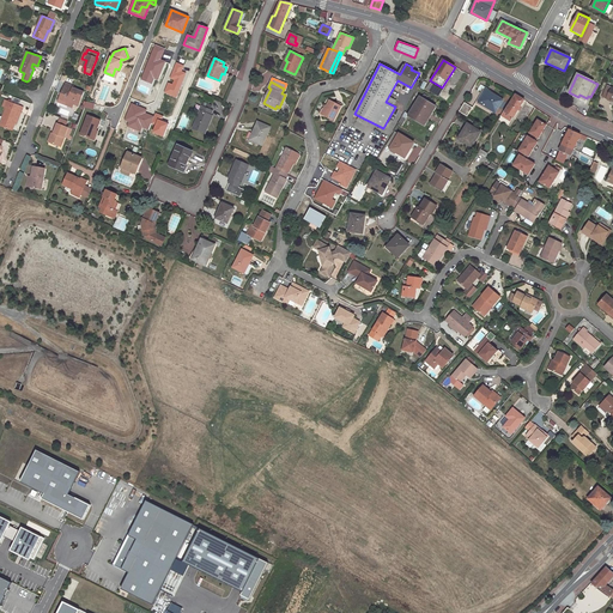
[(79,105),(84,92),(74,87),(74,86),(66,83),(62,90),(65,90),(64,93),(62,92),(60,98),(67,102),(66,104),(72,108),(74,103),(79,105)]
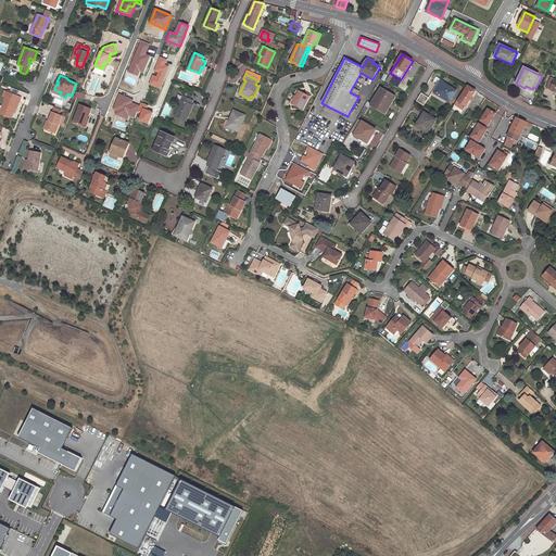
[(390,75),(387,80),(397,88),(401,83),(390,75)]
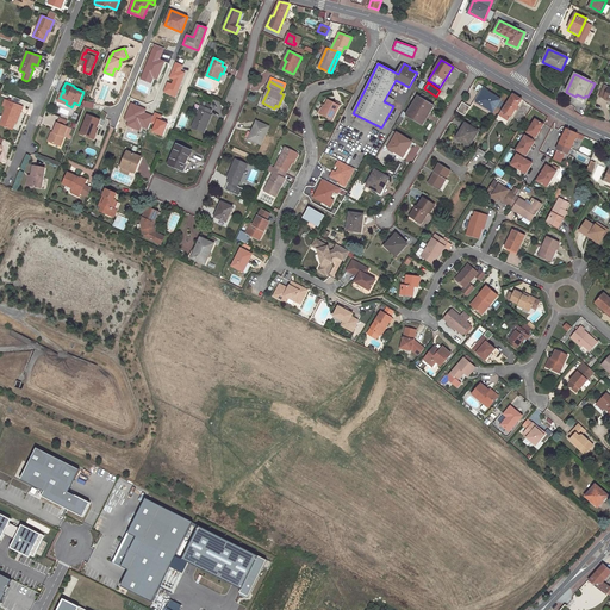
[(485,88),(477,101),(493,111),(500,100),(495,97),(496,94),(485,88)]
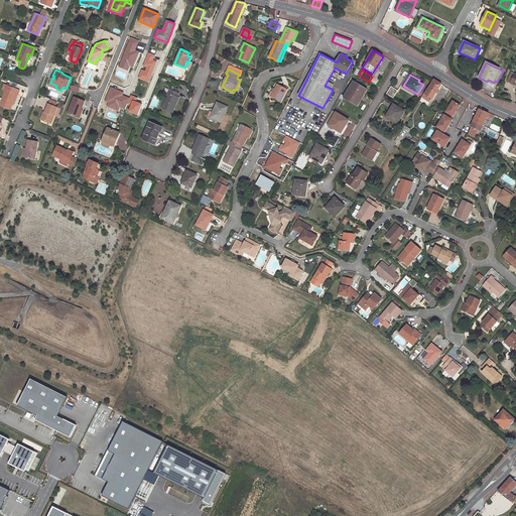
[(425,94),(431,98),(432,99),(441,84),(434,80),(425,94)]
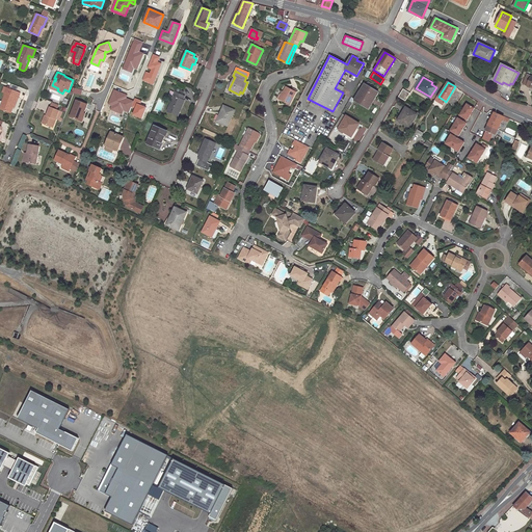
[(369,108),(372,103),(370,102),(376,91),(365,84),(354,100),(369,108)]
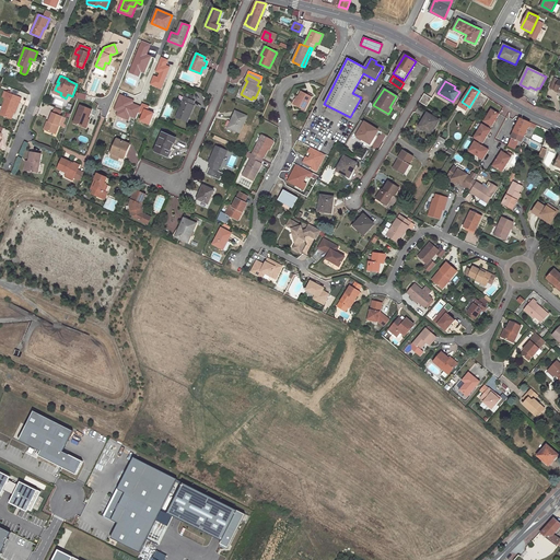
[(301,91),(298,96),(299,97),(295,105),(304,111),(312,96),(301,91)]
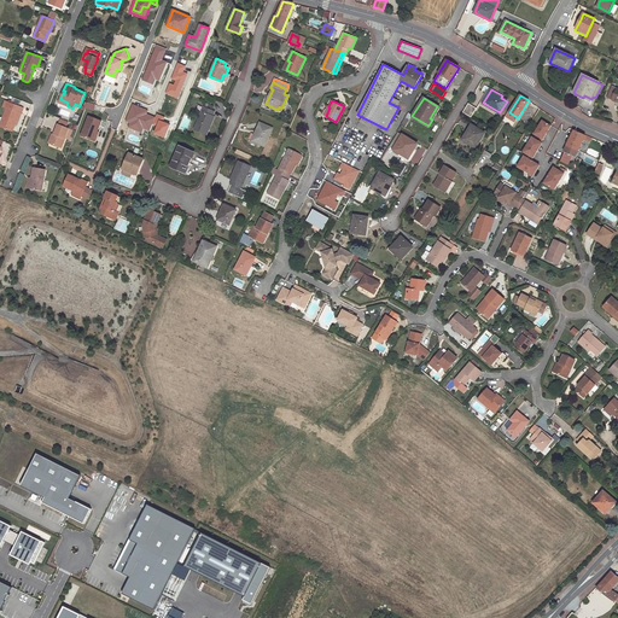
[(0,126),(12,130),(15,124),(19,114),(21,114),(23,108),(7,101),(5,108),(6,108),(0,124),(0,126)]
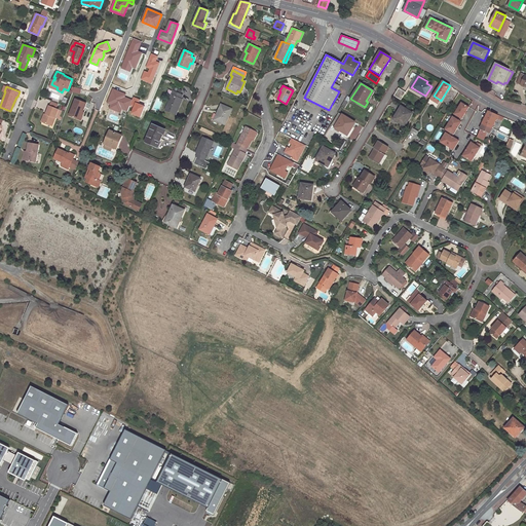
[(406,91),(399,87),(393,96),(401,100),(406,91)]
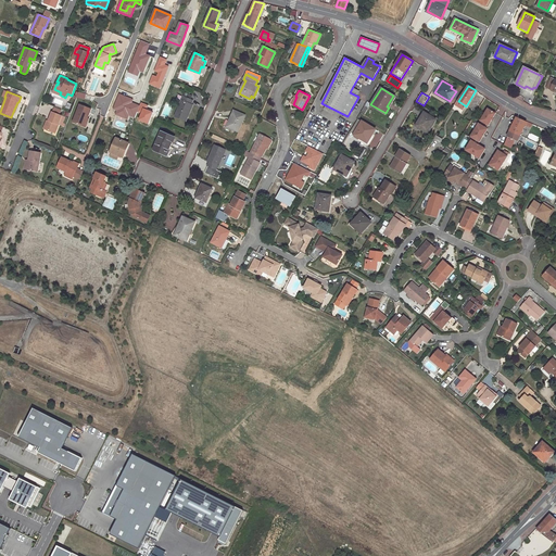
[(191,104),(192,100),(184,96),(175,115),(186,121),(190,111),(189,111),(191,104)]
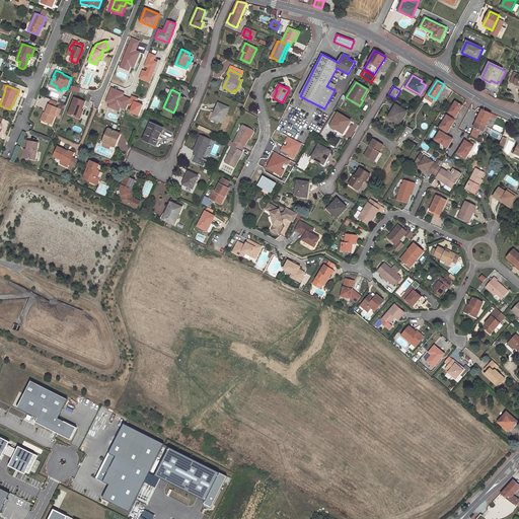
[(361,99),(363,100),(369,90),(367,89),(361,99)]
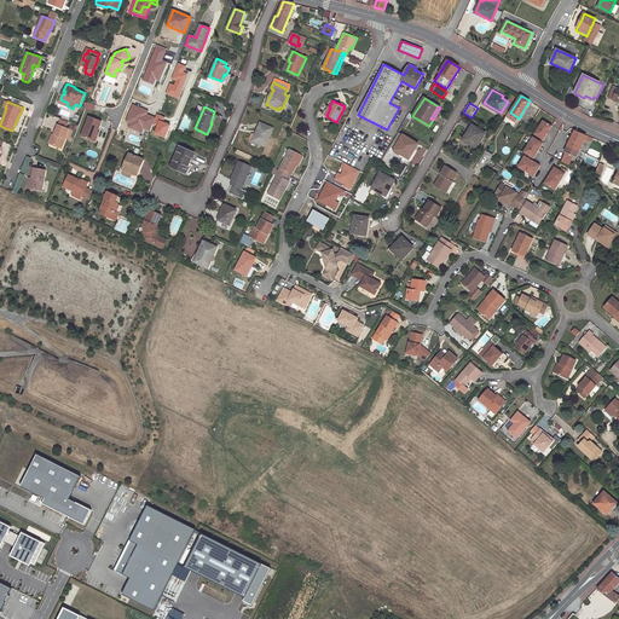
[(405,119),(401,125),(406,127),(411,117),(408,115),(405,119)]
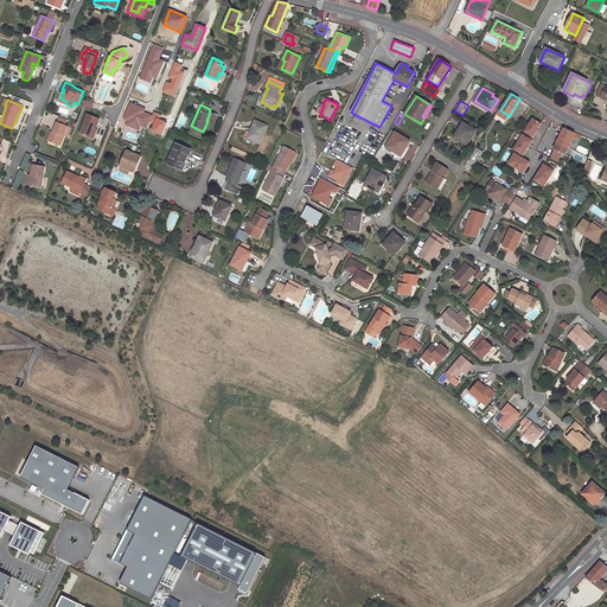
[(80,133),(90,138),(94,128),(96,129),(100,119),(88,114),(80,133)]
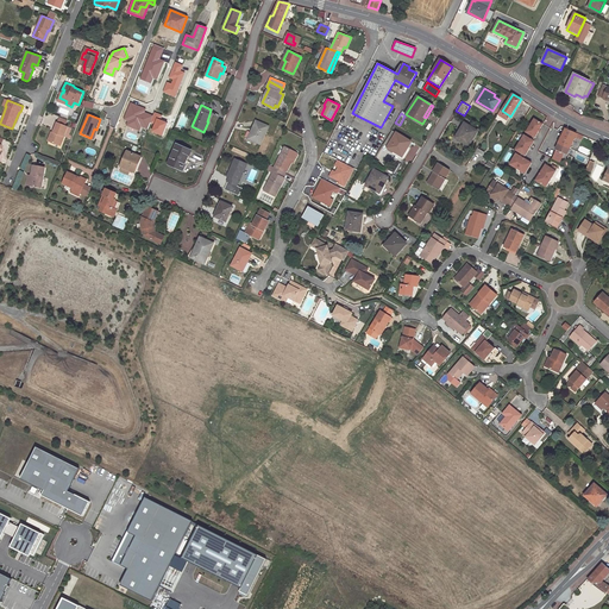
[(366,120),(357,115),(355,120),(364,125),(366,120)]
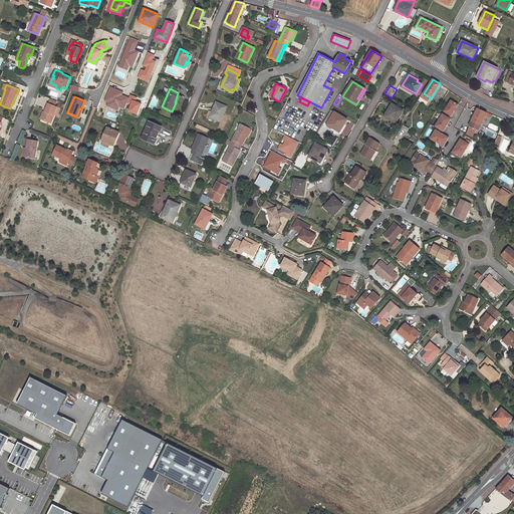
[(444,111),(451,115),(455,109),(458,104),(451,100),(444,111)]
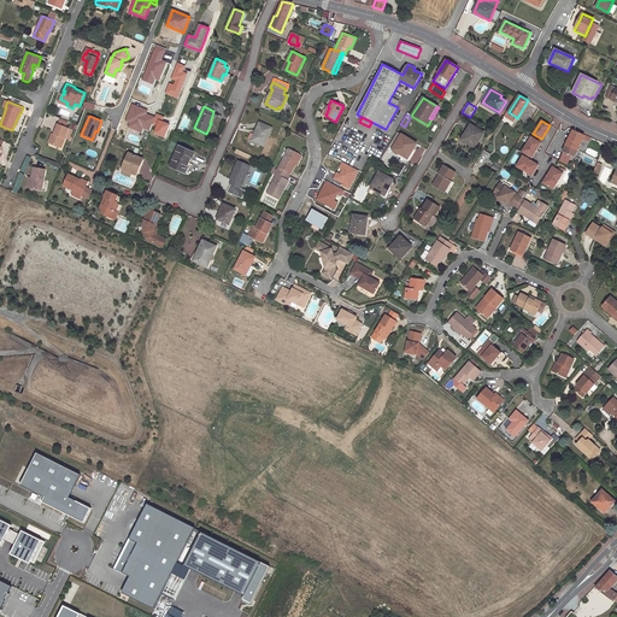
[(271,128),(259,123),(252,140),(264,146),(271,128)]
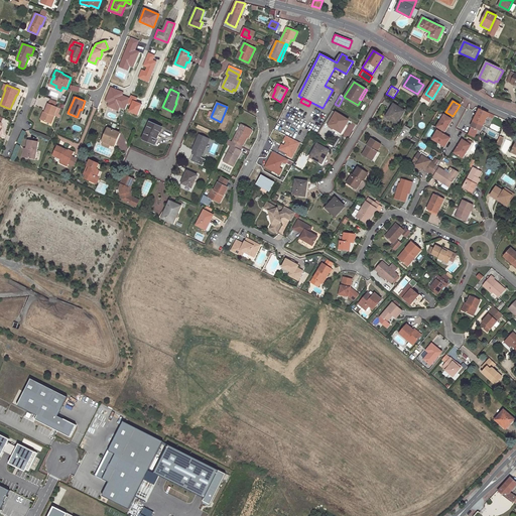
[(48,104),(45,113),(42,120),(51,123),(57,108),(54,107),(49,104),(48,104)]
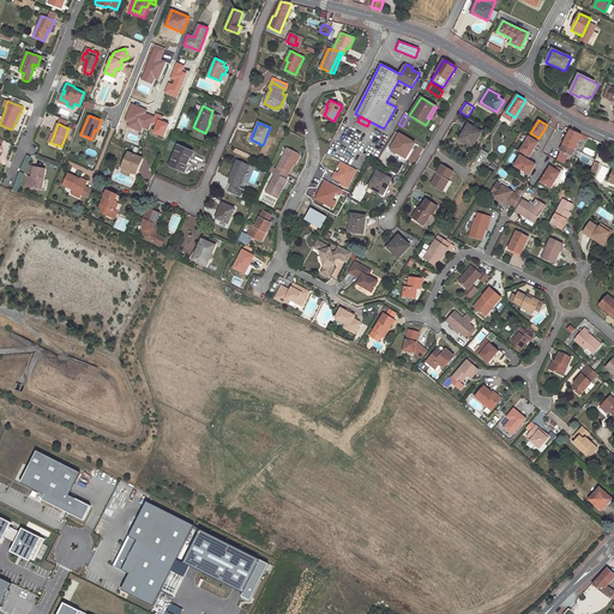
[(469,124),(459,138),(473,146),(482,132),(469,124)]
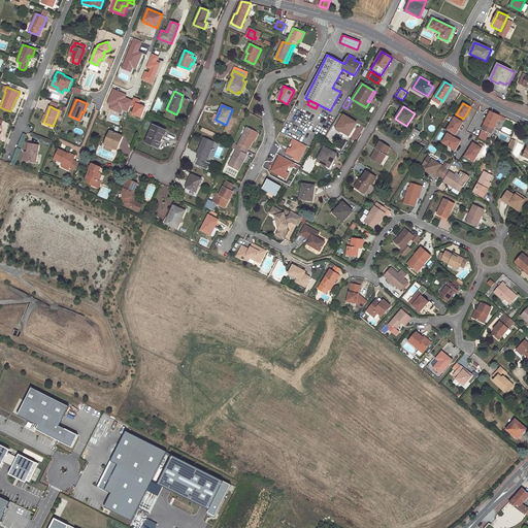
[(491,133),(500,116),(491,111),(482,129),(483,130),(489,132),(491,133)]
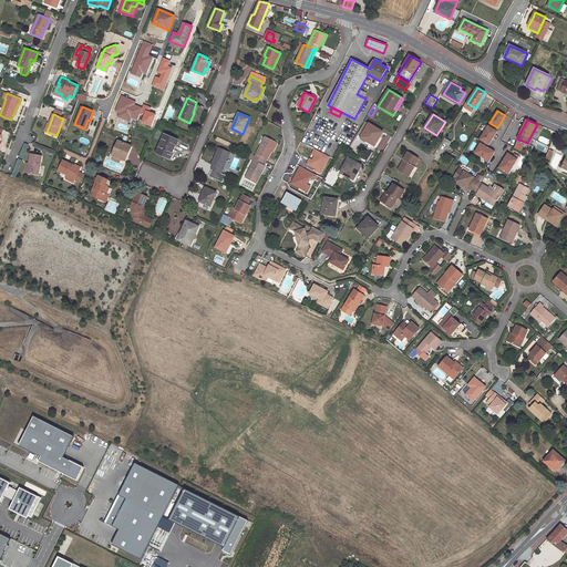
[(369,123),(361,137),(374,145),(383,132),(369,123)]
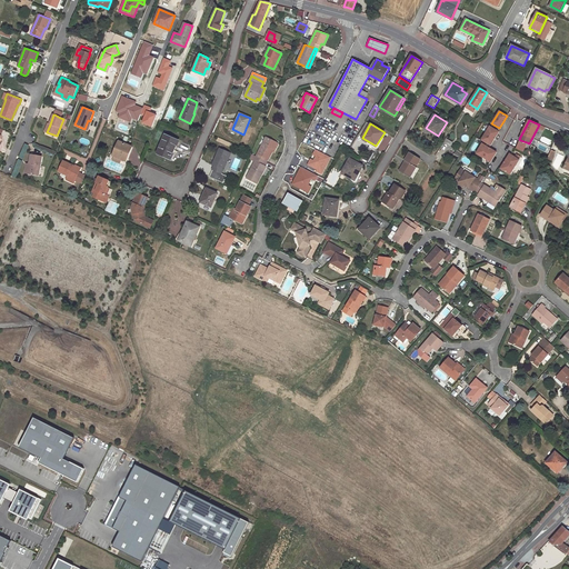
[(499,131),(490,126),(481,139),(490,145),(496,137),(499,131)]
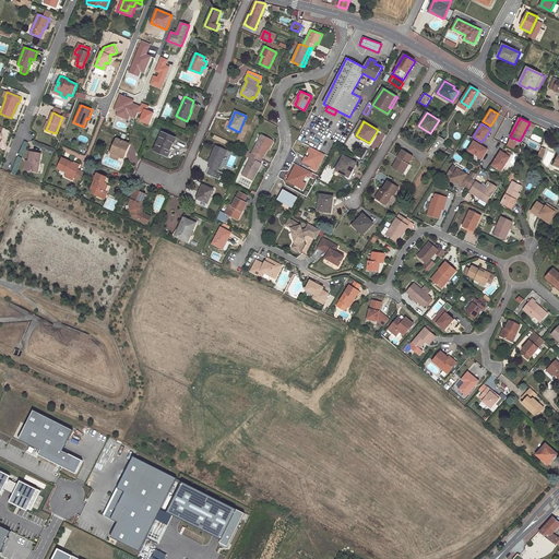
[(168,154),(169,152),(175,139),(163,133),(155,151),(159,153),(161,151),(168,154)]
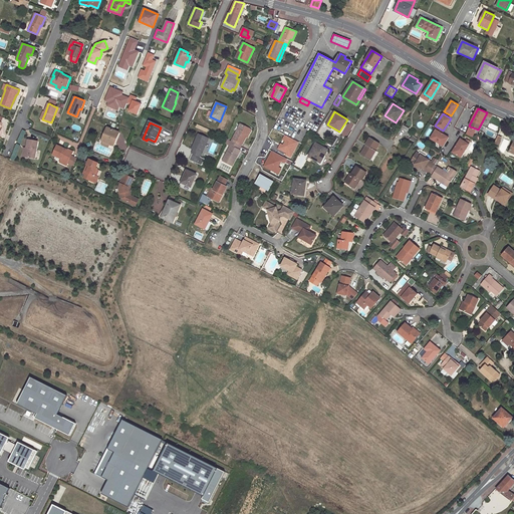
[(240,123),(231,142),(239,146),(241,143),(242,143),(246,137),(250,129),(240,123)]
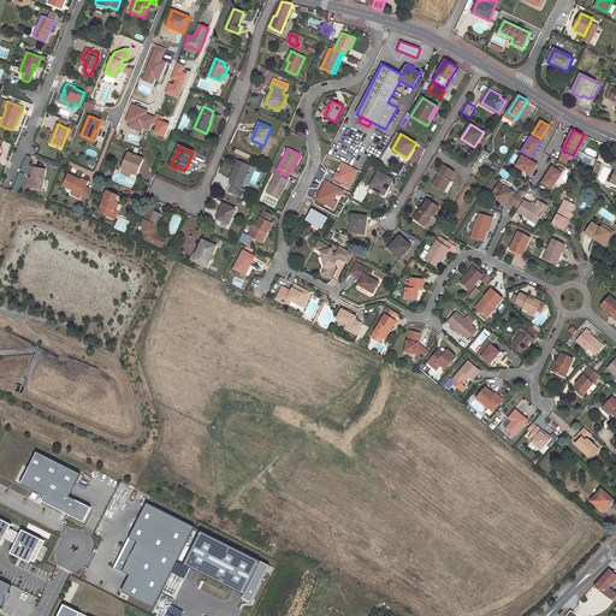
[(570,154),(563,152),(560,161),(566,164),(570,154)]
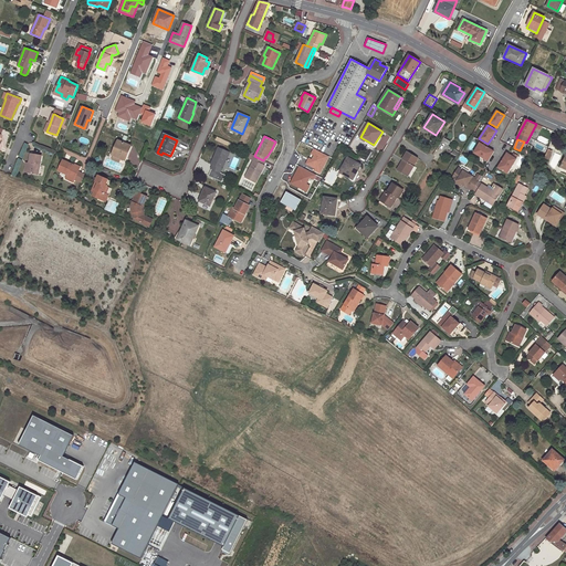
[(118,140),(112,155),(114,155),(112,159),(119,163),(121,158),(125,159),(132,146),(118,140)]
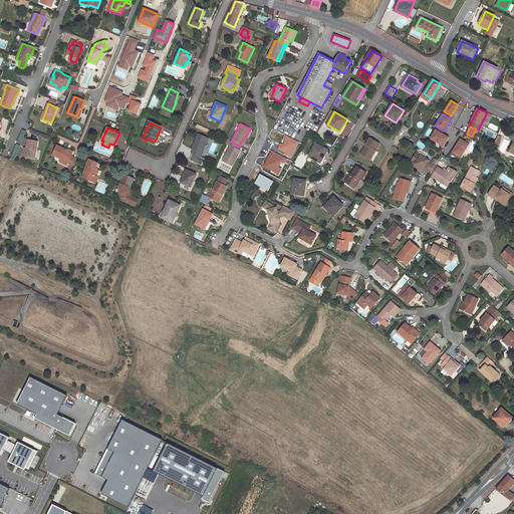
[(445,135),(435,130),(430,138),(443,146),(448,138),(445,135)]
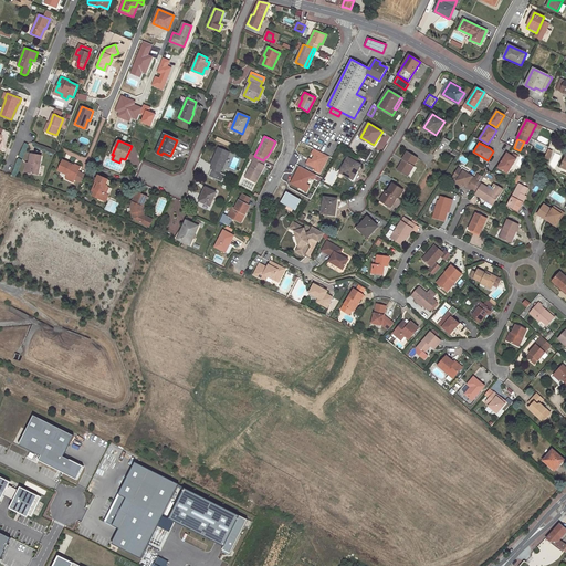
[(230,153),(226,150),(222,149),(218,147),(213,158),(216,159),(212,165),(211,168),(212,168),(220,173),(221,173),(230,153)]
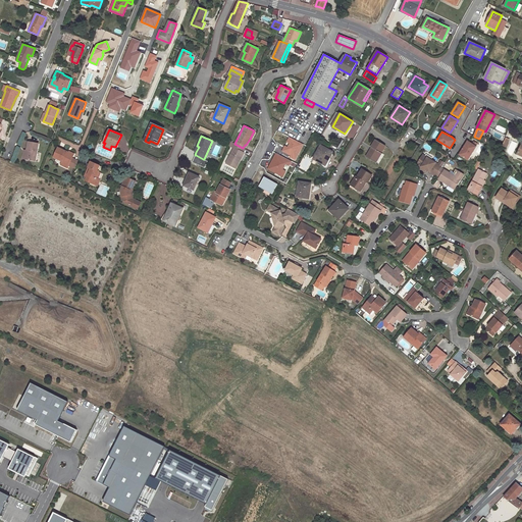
[(380,152),(381,153),(385,146),(375,140),(371,147),(372,148),(366,157),(374,161),(380,152)]
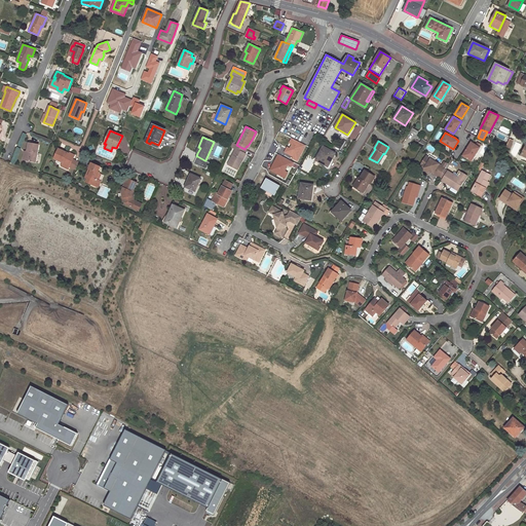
[(480,148),(472,142),(470,145),(462,155),(472,161),(480,148)]
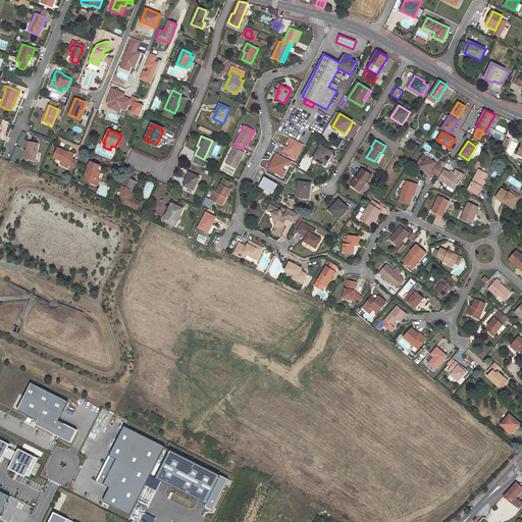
[(29,142),(27,150),(25,159),(36,161),(39,144),(29,142)]
